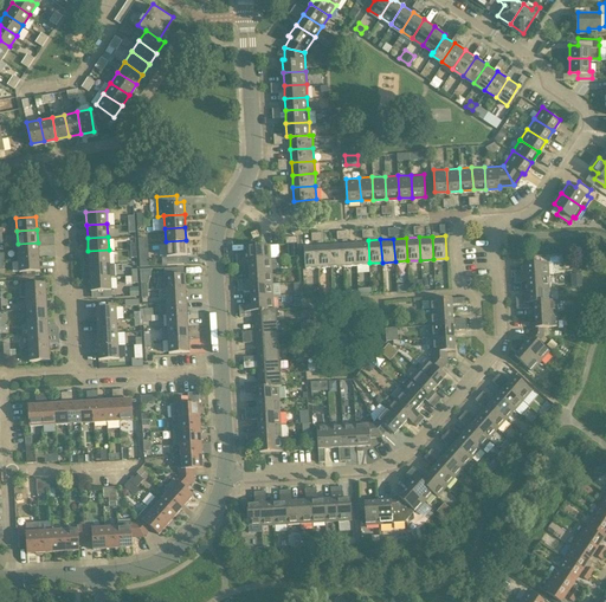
[(186,240),(166,241),(166,254),(167,263),(184,261),(184,253),(187,253),(186,240)]
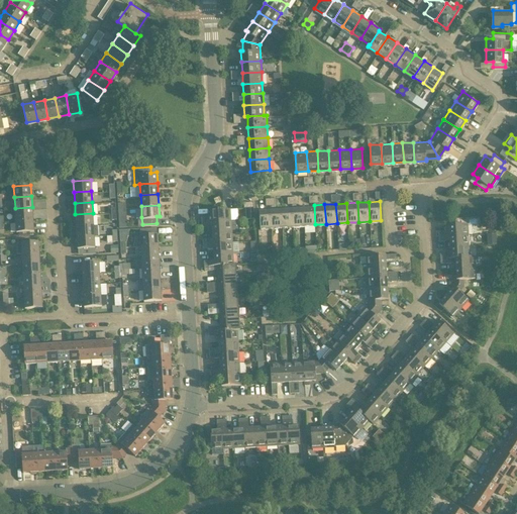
[(303,206),(304,225),(315,224),(314,205),(303,206)]
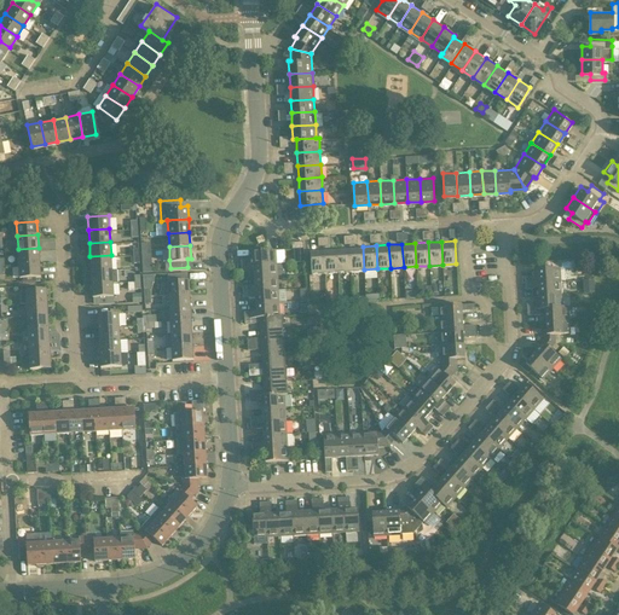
[(336,248),(337,271),(351,270),(350,247),(336,248)]
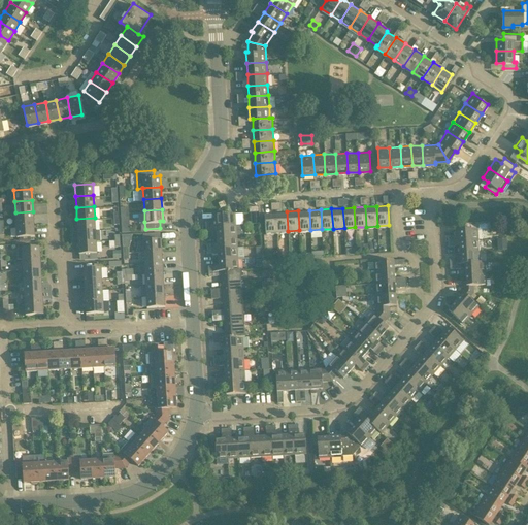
[(299,230),(310,230),(309,210),(298,210),(299,230)]
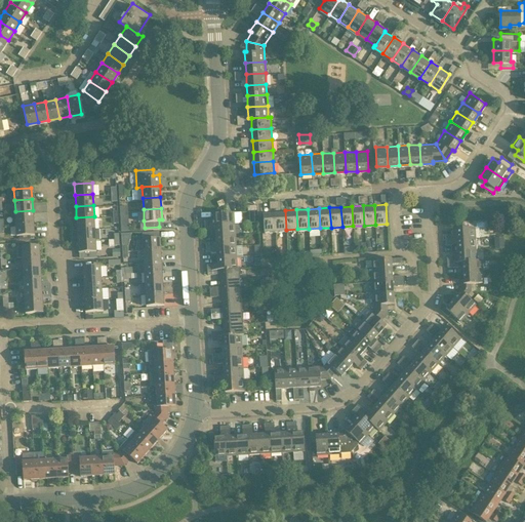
[(34,222),(33,210),(15,211),(15,223),(34,222)]
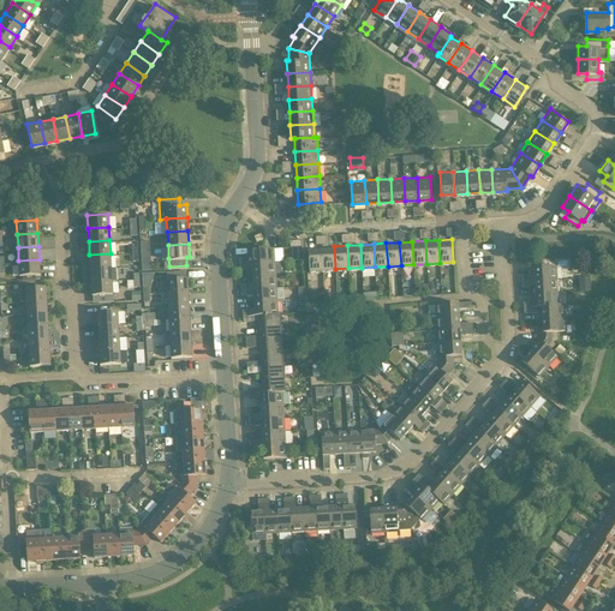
[(251,247),(251,261),(274,259),(274,246),(251,247)]
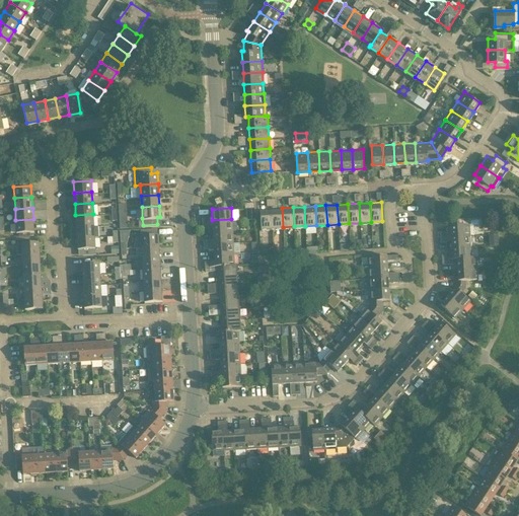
[(273,228),(283,227),(282,208),(271,209),(273,228)]
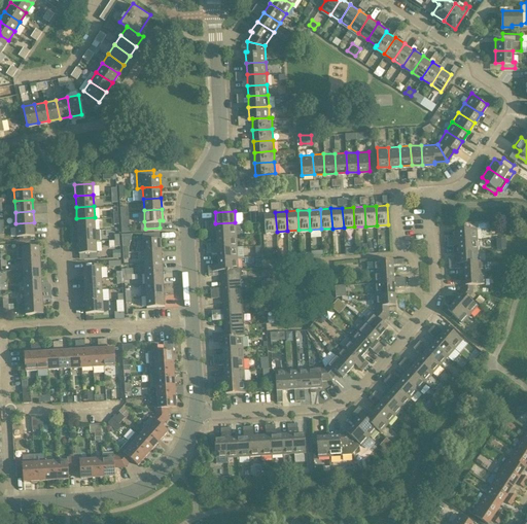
[(277,232),(275,212),(264,212),(265,232),(277,232)]
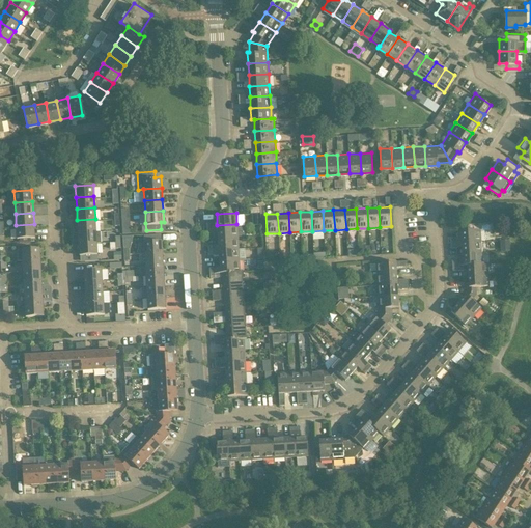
[(95,219),(77,220),(78,230),(95,229),(95,219)]
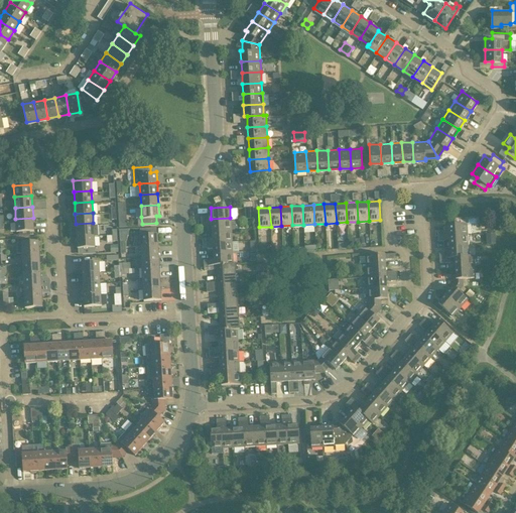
[(33,229),(33,218),(15,219),(16,230),(18,230),(29,229),(33,229)]
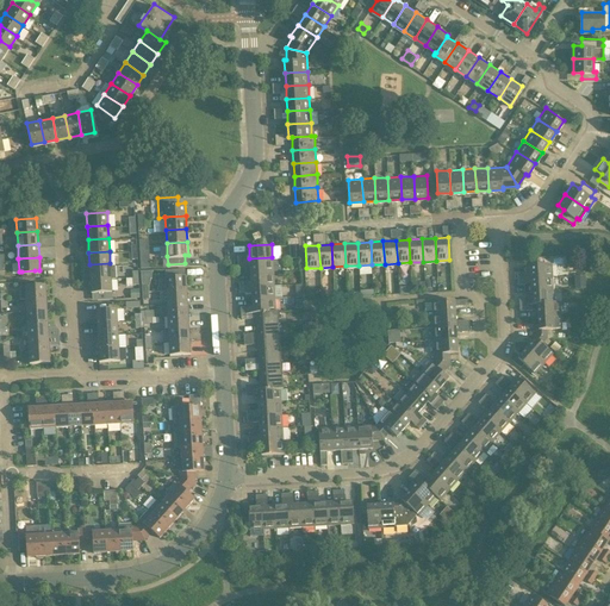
[(273,270),(272,257),(249,258),(250,272),(273,270)]
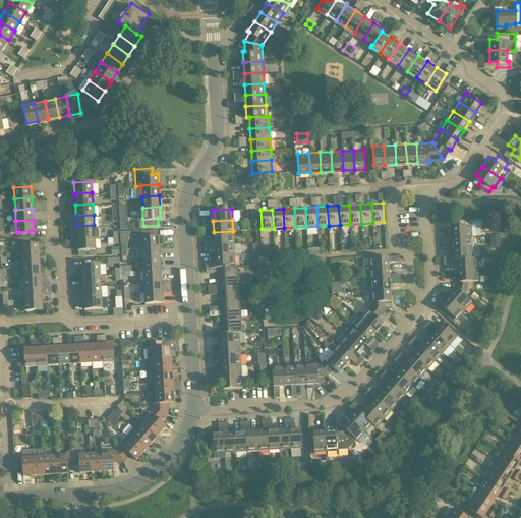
[(452,225),(452,236),(471,235),(471,223),(452,225)]
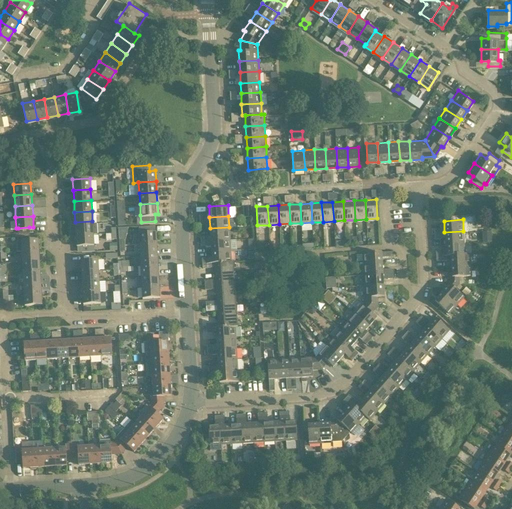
[(75,222),(76,233),(93,232),(97,232),(97,221),(92,221),(75,222)]
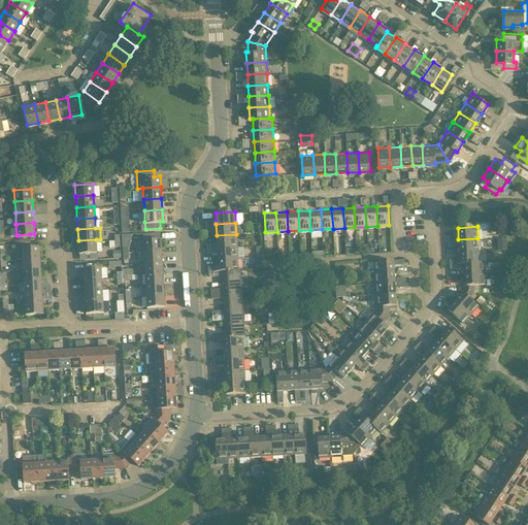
[(142,238),(138,238),(136,250),(143,250),(161,249),(161,237),(160,231),(143,232),(143,238),(142,238)]
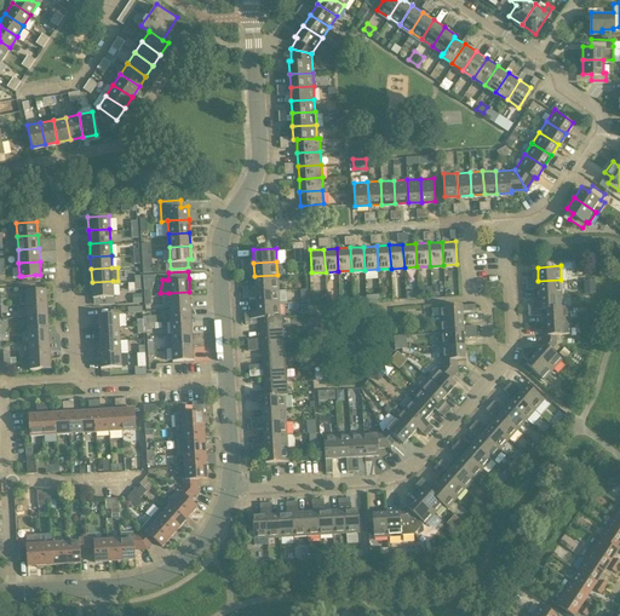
[(279,288),(277,275),(254,276),(256,289),(279,288)]
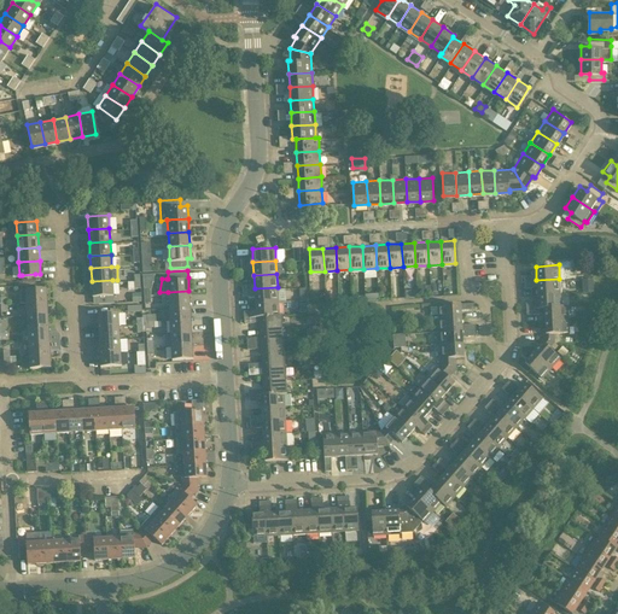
[(534,280),(524,280),(525,286),(537,286),(537,293),(560,291),(559,279),(536,280),(534,280)]
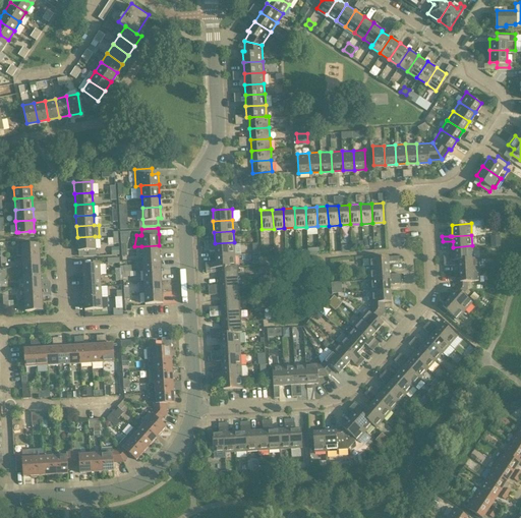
[(77,248),(83,248),(83,254),(96,253),(96,247),(95,236),(77,237),(77,248)]
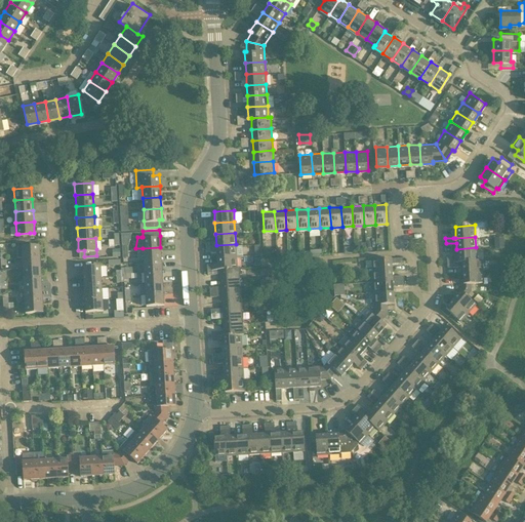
[(17,244),(16,256),(22,255),(40,254),(39,243),(22,244),(17,244)]
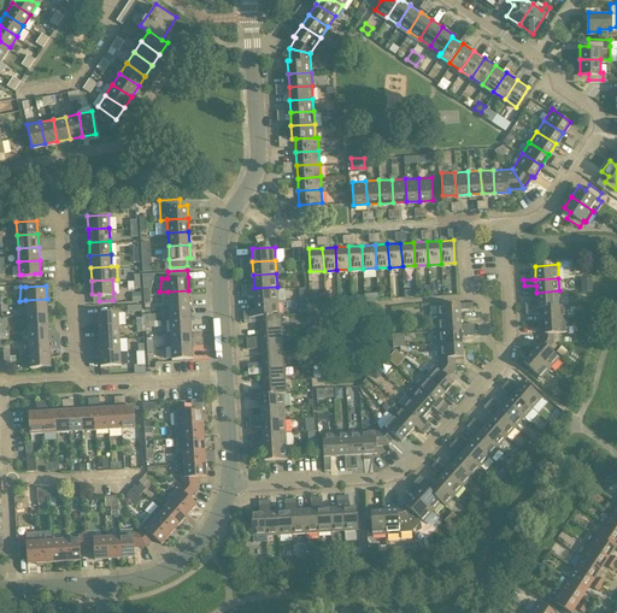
[(277,299),(277,287),(254,288),(254,300),(277,299)]
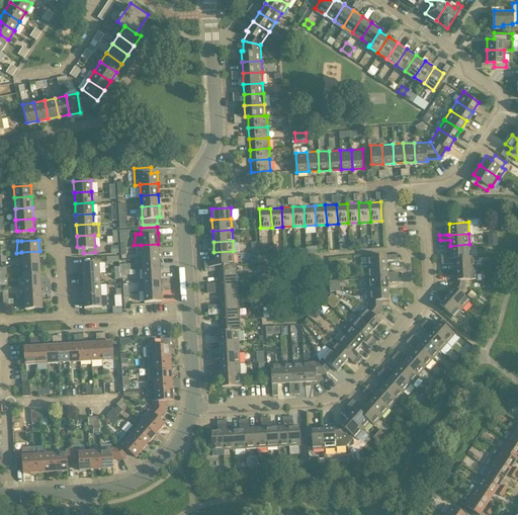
[(159,255),(158,244),(141,245),(142,256),(159,255)]
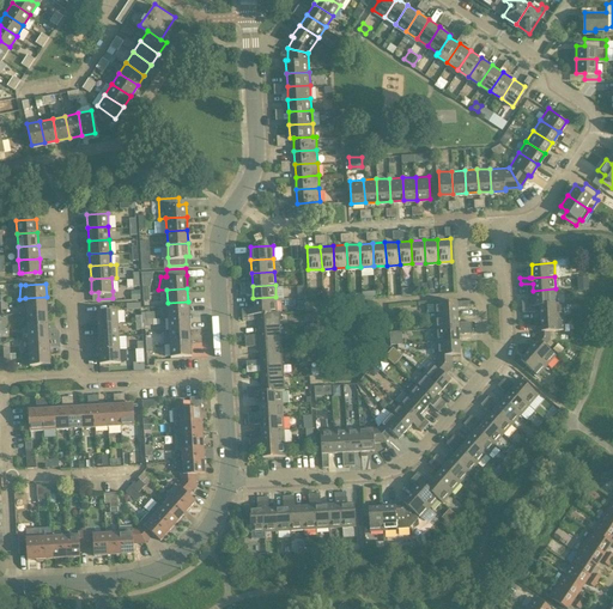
[(557,302),(556,288),(533,291),(534,303),(534,304),(540,304),(540,303),(557,302)]
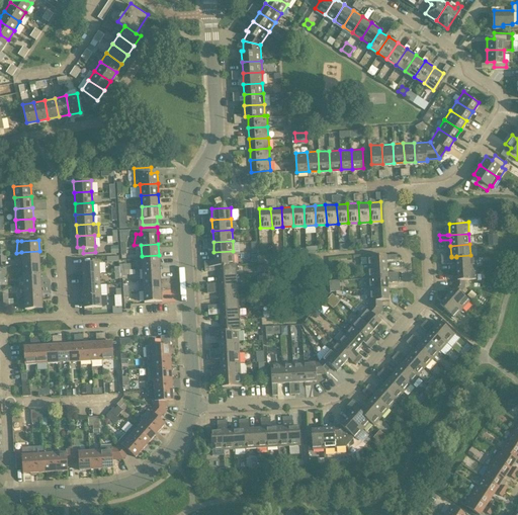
[(39,262),(39,251),(21,252),(22,263),(39,262)]
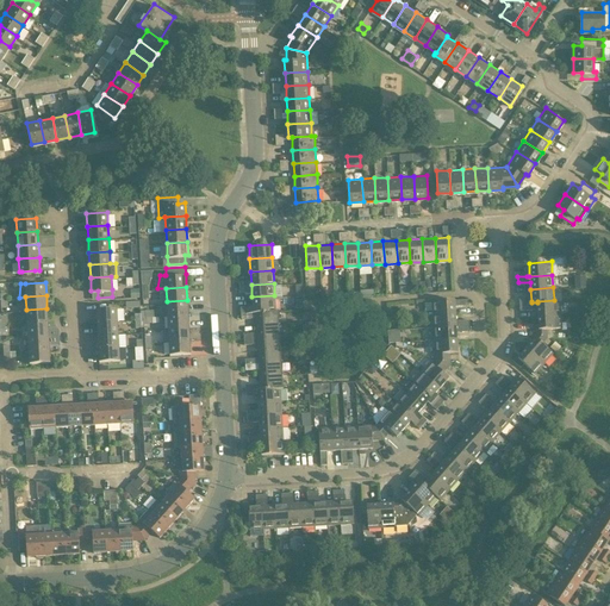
[(275,308),(274,295),(251,297),(253,311),(255,311),(255,310),(275,308)]
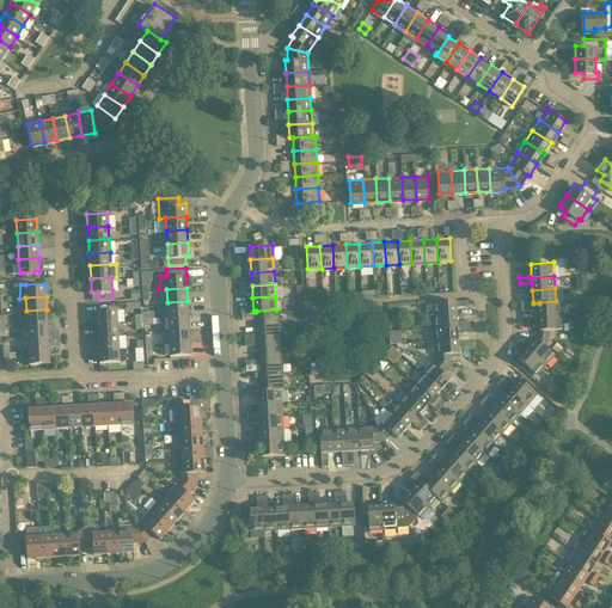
[(433,301),(426,302),(426,309),(434,308),(434,313),(457,312),(456,299),(433,300),(433,301)]
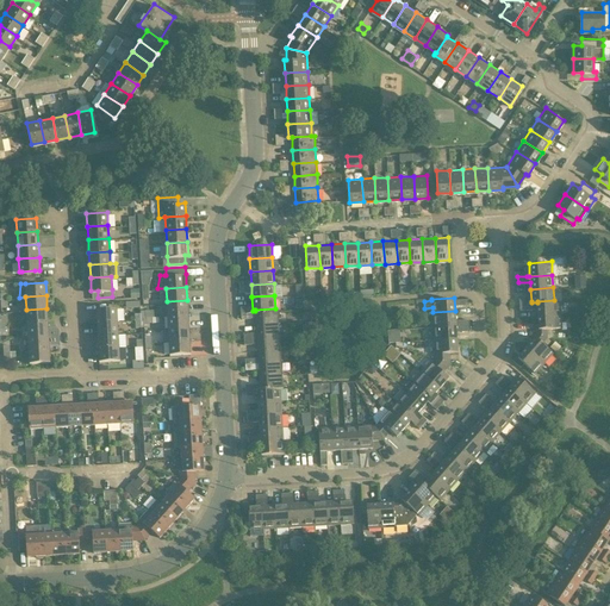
[(537,301),(537,303),(537,314),(560,313),(560,299),(554,300),(537,301)]
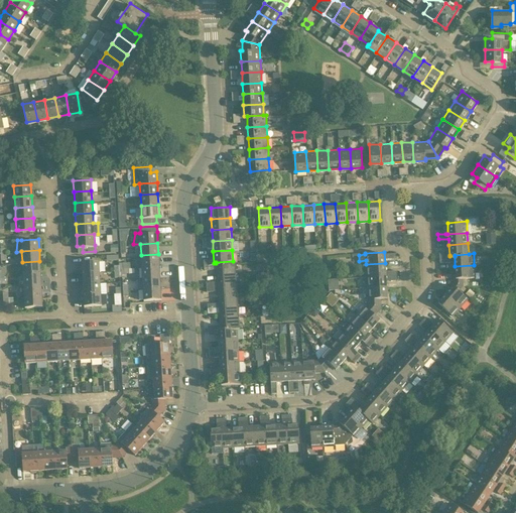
[(159,265),(158,254),(141,255),(141,266),(159,265)]
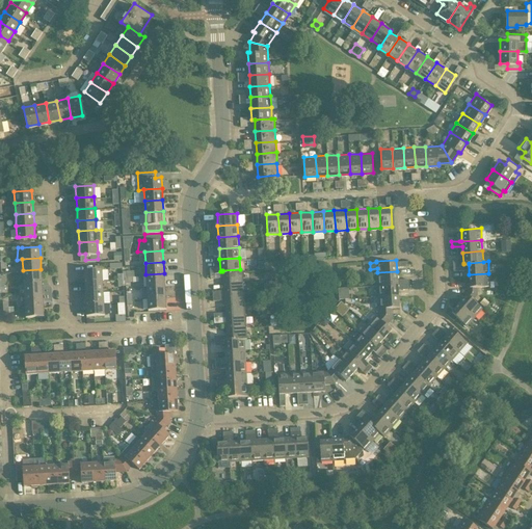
[(83,268),(84,280),(102,279),(101,267),(83,268)]
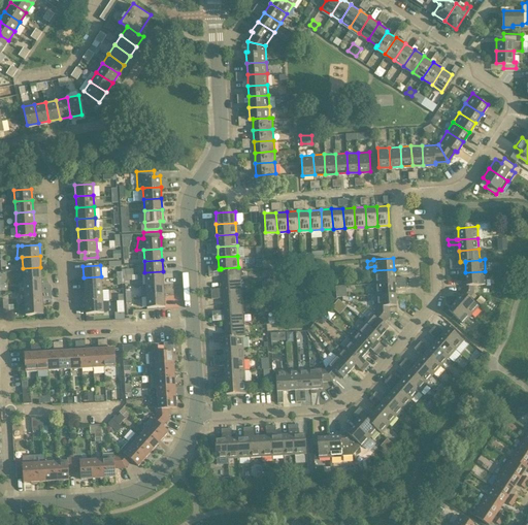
[(41,279),(40,267),(23,268),(24,280),(41,279)]
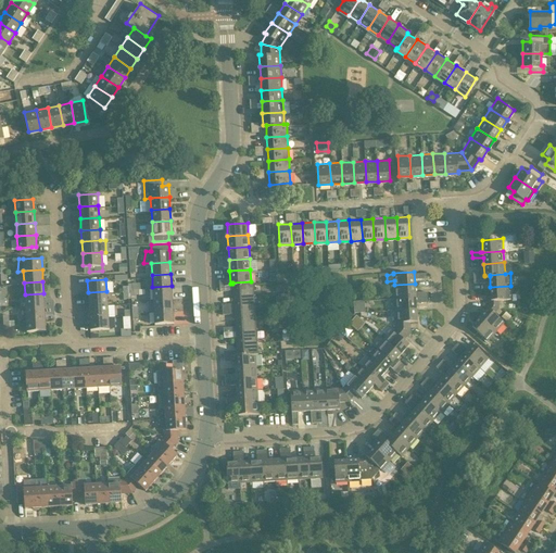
[(232,283),(232,284),(234,294),(254,293),(253,281),(251,281),(232,283)]
